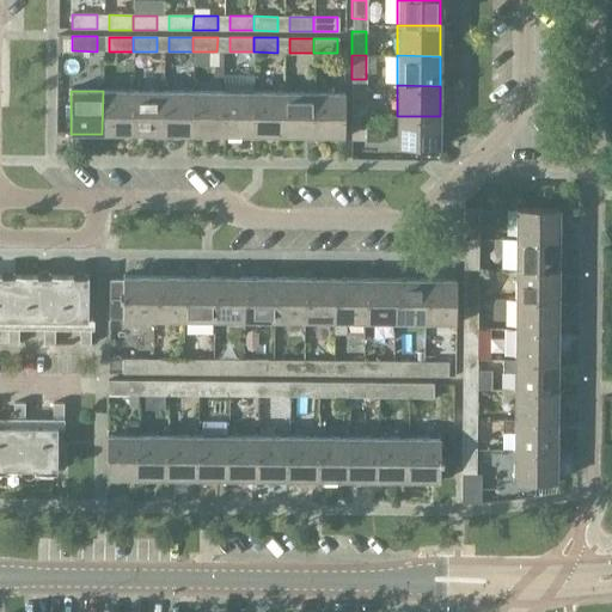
[(133,134),(133,91),(103,91),(102,134),(133,134)]
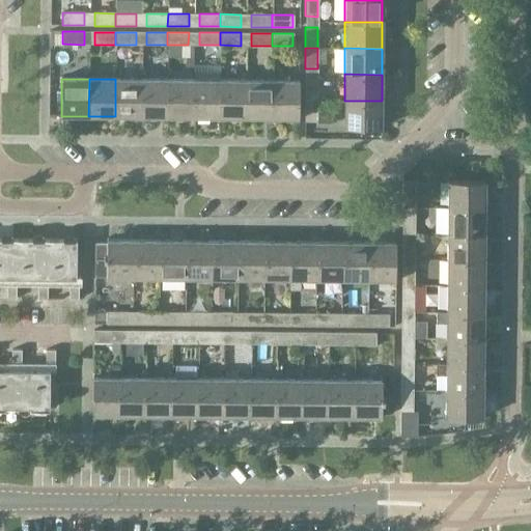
[(141,116),(141,79),(115,79),(115,116),(141,116)]
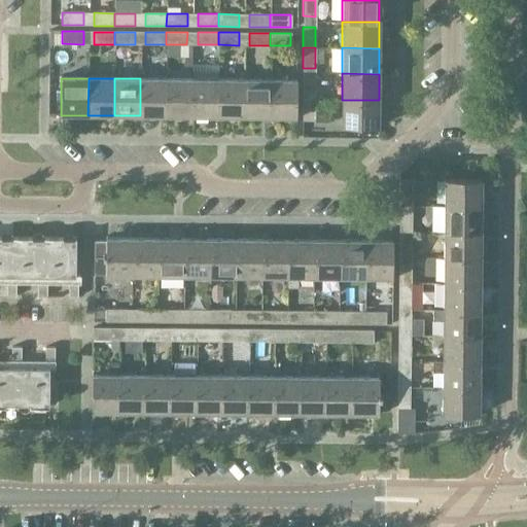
[(166,115),(166,78),(140,78),(140,115),(166,115)]
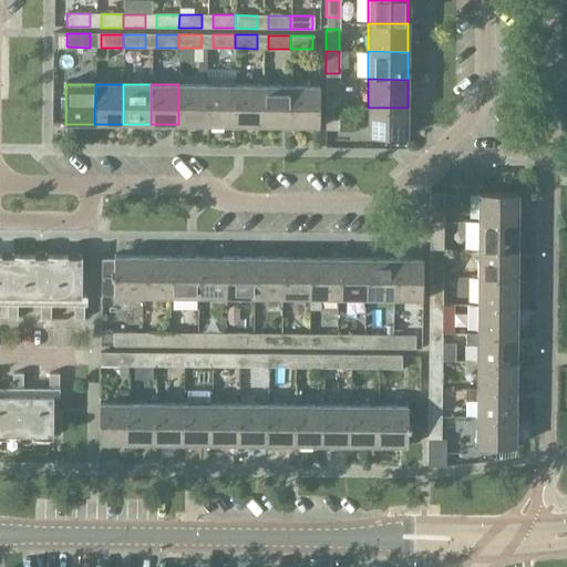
[(206,124),(206,85),(178,84),(178,124),(206,124)]
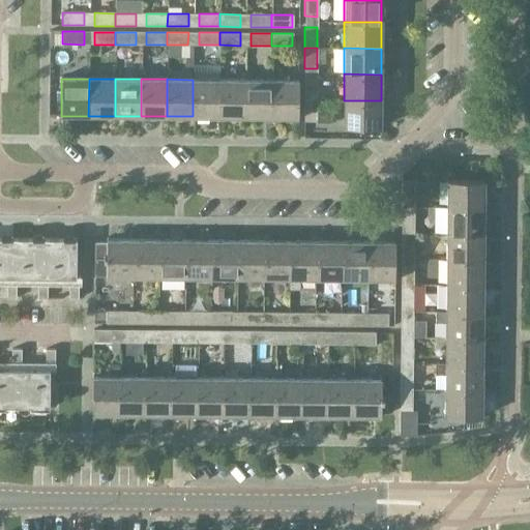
[(317,99),(317,79),(304,79),(304,99),(317,99)]
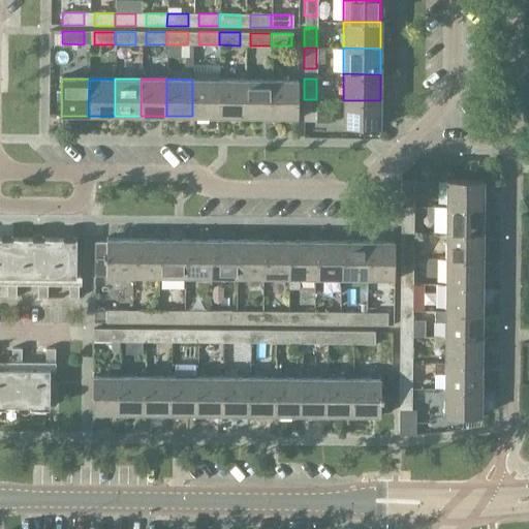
[(218,117),(219,80),(192,80),(192,116),(218,117)]
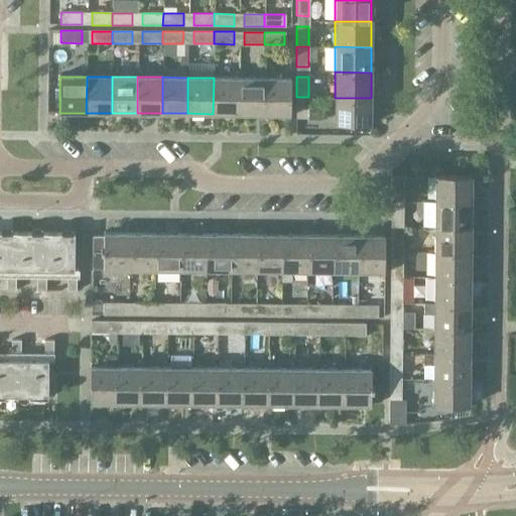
[(238,114),(239,78),(214,78),(213,114),(238,114)]
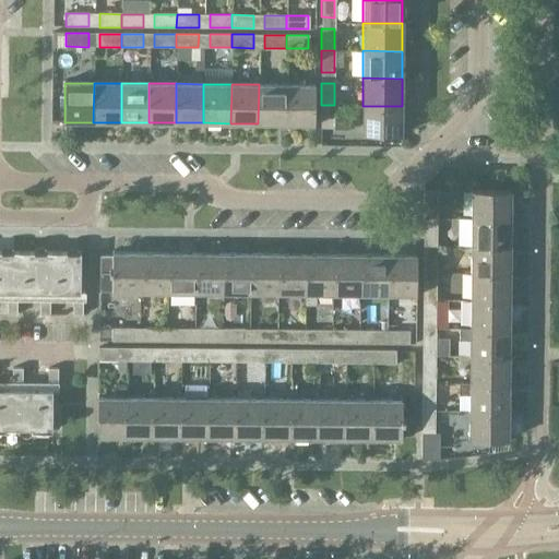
[(286,123),(286,84),(259,84),(258,123),(286,123)]
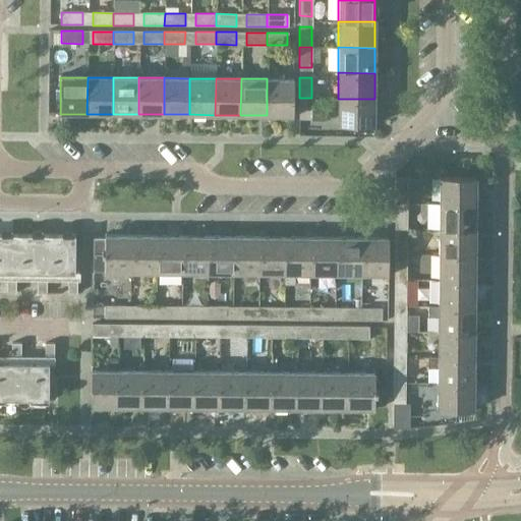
[(293,115),(293,78),(267,78),(267,115),(293,115)]
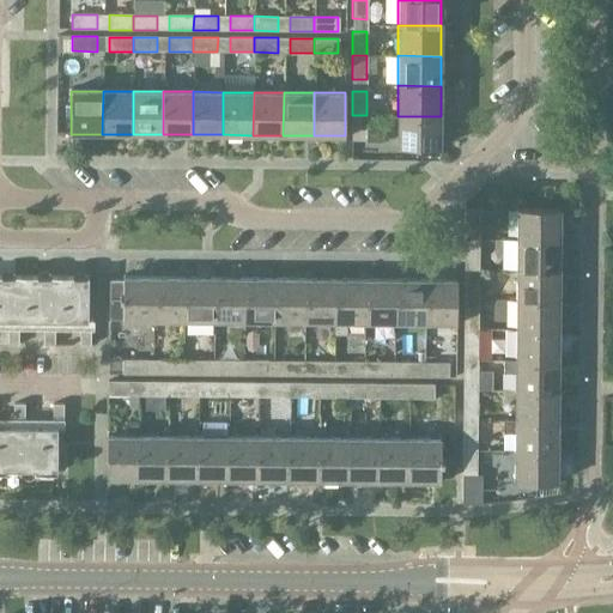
[(366,140),(366,115),(352,115),(352,139),(366,140)]
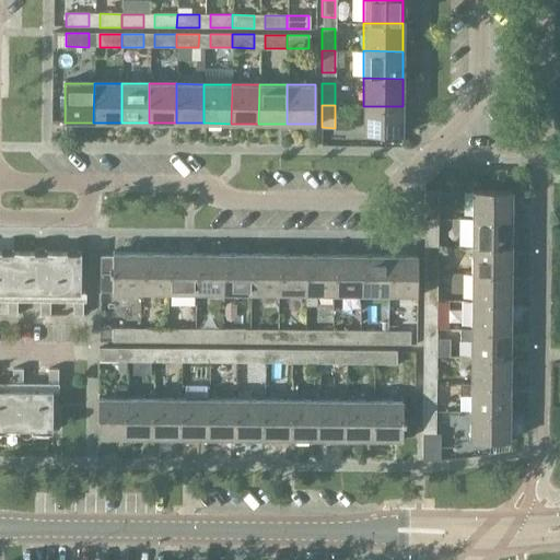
[(403,135),(403,106),(363,106),(363,135),(403,135)]
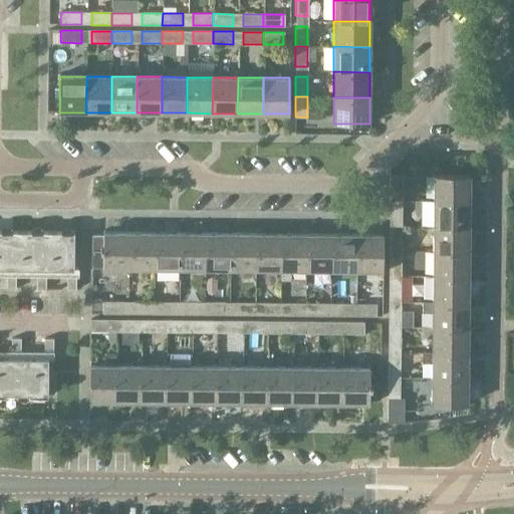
[(434,200),(469,200),(469,174),(434,174),(434,200)]
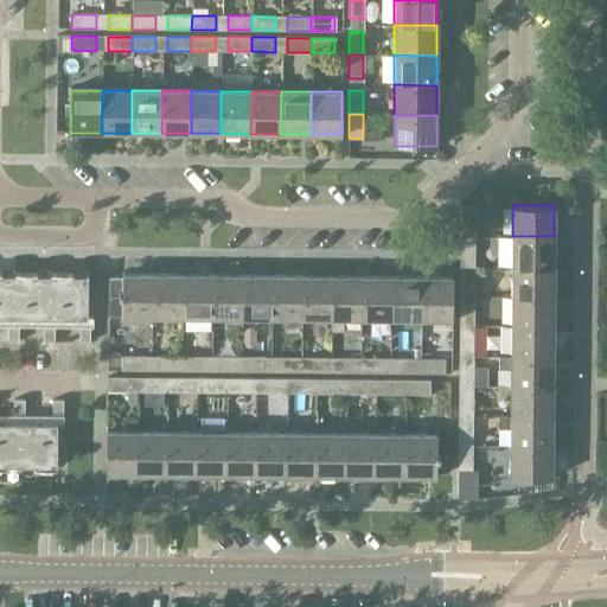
[(554,266),(554,236),(512,236),(512,266),(554,266)]
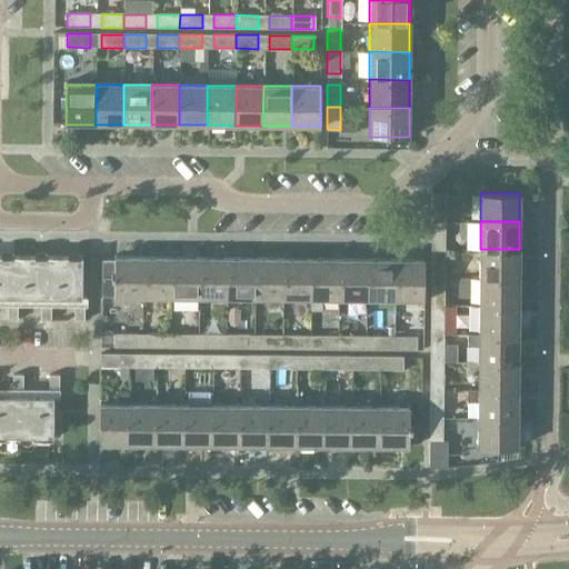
[(445,249),(445,228),(431,228),(431,249),(445,249)]
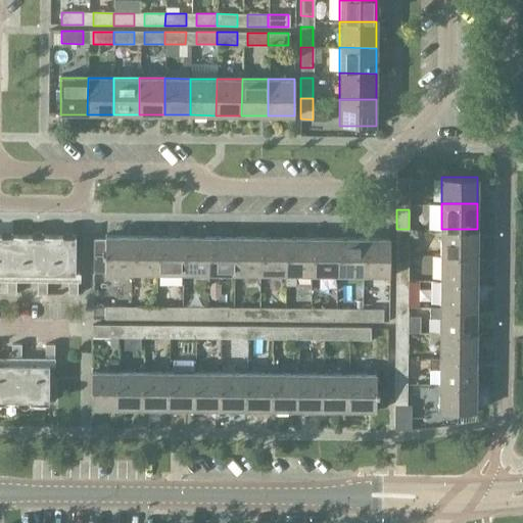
[(409,250),(409,229),(396,229),(395,250),(409,250)]
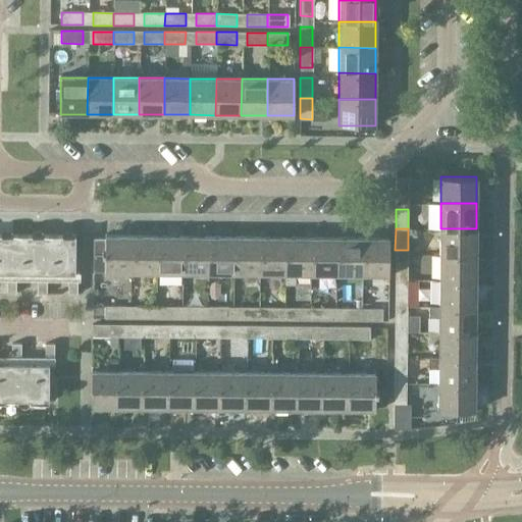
[(476,255),(476,228),(440,228),(439,255),(476,255)]
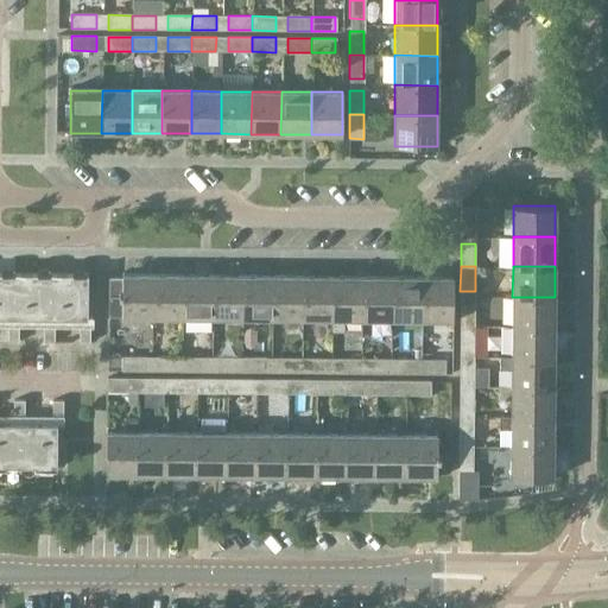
[(14,317),(16,273),(0,272),(0,317),(7,317),(7,341),(18,341),(18,317),(14,317)]
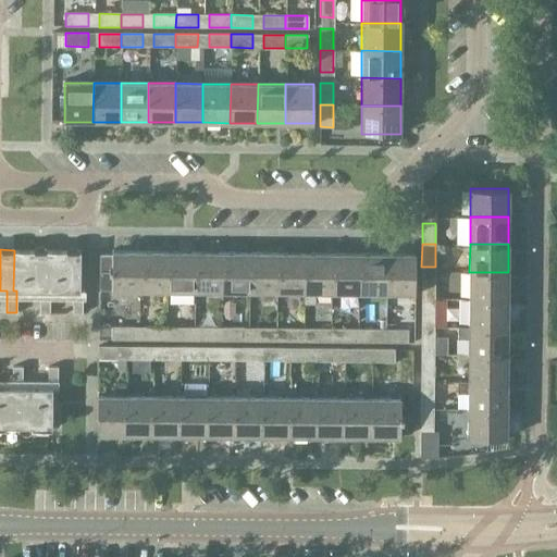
[(46,292),(47,250),(14,250),(13,291),(16,291),(39,292),(39,313),(49,313),(49,292),(46,292)]
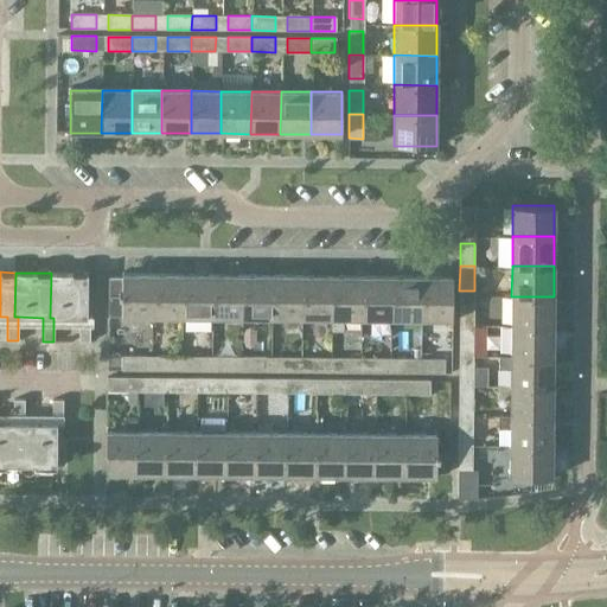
[(78,342),(89,342),(89,318),(87,318),(87,273),(51,273),(50,318),(53,318),(78,318),(78,342)]
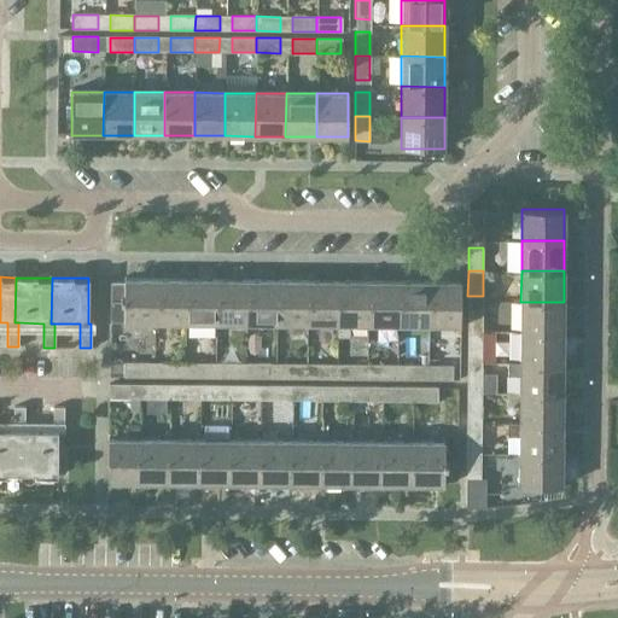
[(155,321),(156,278),(124,278),(124,283),(110,283),(110,320),(123,320),(123,321),(155,321)]
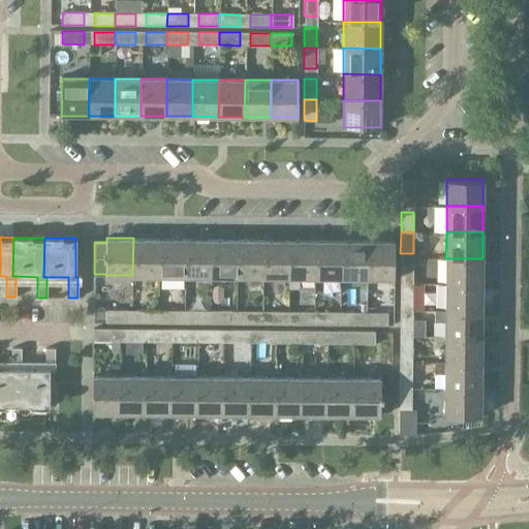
[(158,275),(159,239),(133,238),(132,275),(158,275)]
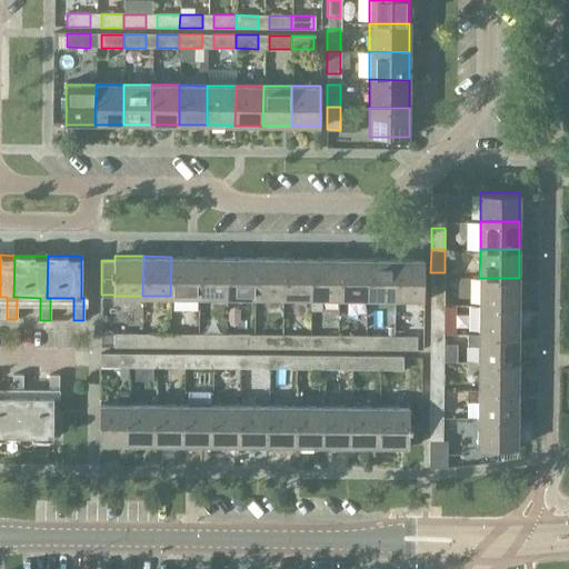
[(198,296),(199,257),(171,257),(170,296),(198,296)]
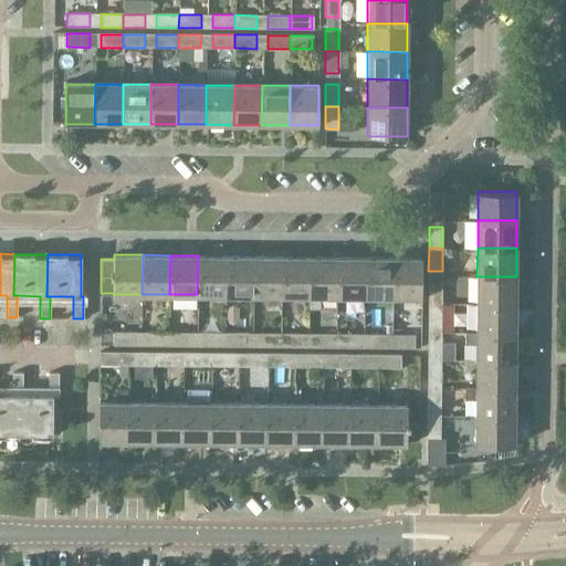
[(226,295),(226,255),(198,255),(197,294),(226,295)]
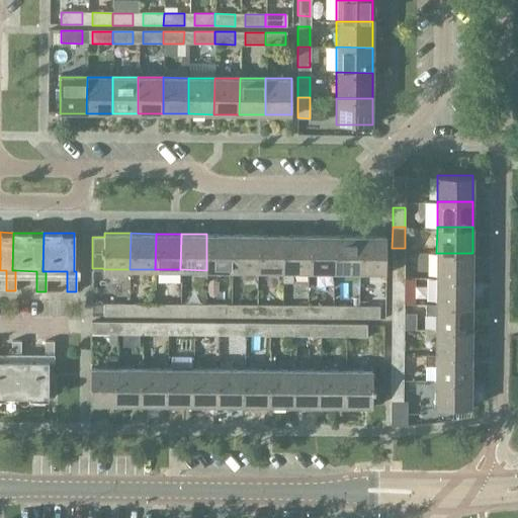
[(232,270),(233,234),(206,234),(206,270),(232,270)]
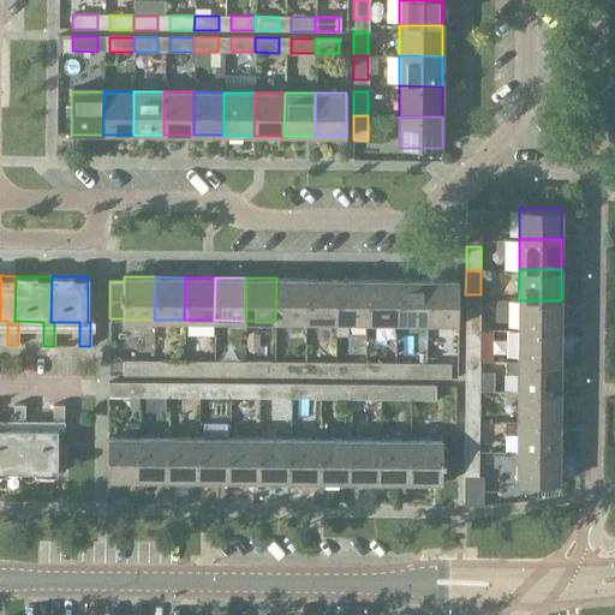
[(305,321),(306,279),(276,278),(275,321),(305,321)]
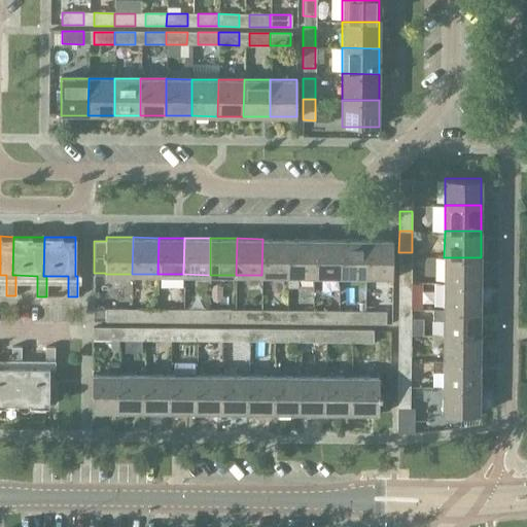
[(287,275),(287,239),(262,239),(261,275),(287,275)]
